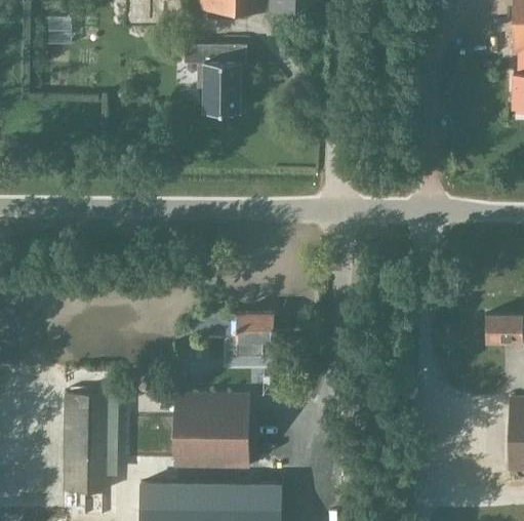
[(274,11),(273,0),(200,0),(201,11),(274,11)]
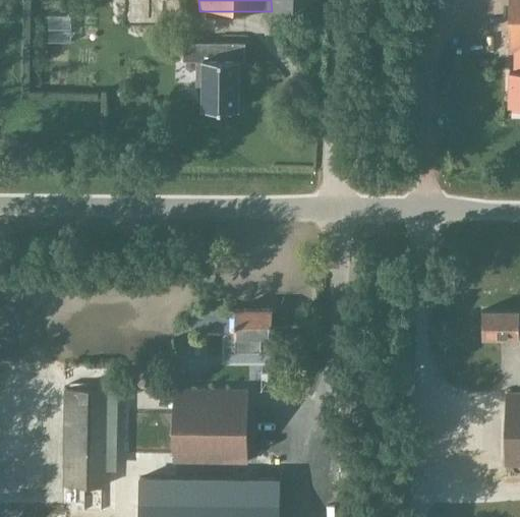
[(271,0),(272,11),(272,13),(323,13),(322,0),(271,0)]
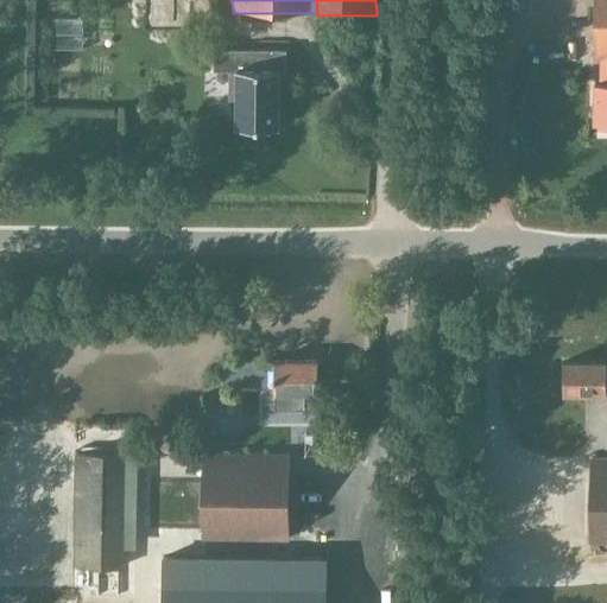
[(606,0),(594,0),(594,62),(600,63),(599,87),(594,87),(593,129),(606,129),(606,0)]
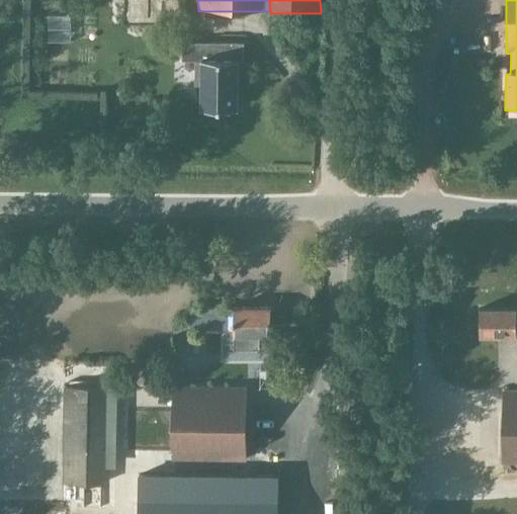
[(241,63),(241,47),(182,47),(181,63),(194,63),(194,66),(194,86),(200,86),(200,111),(236,111),(236,63),(241,63)]
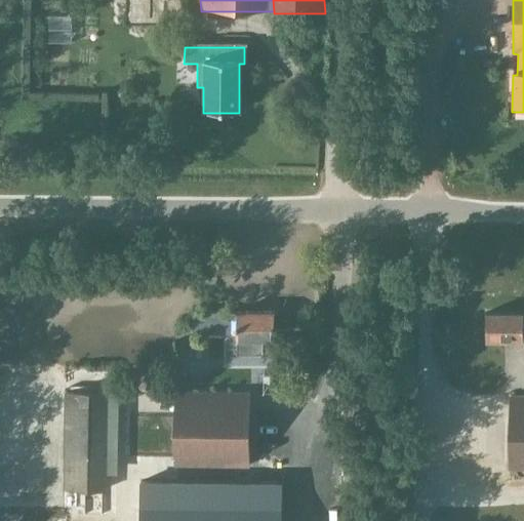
[(236,315),(223,315),(223,334),(236,334),(236,357),(262,357),(262,342),(273,342),(273,315),(236,314),(236,315)]
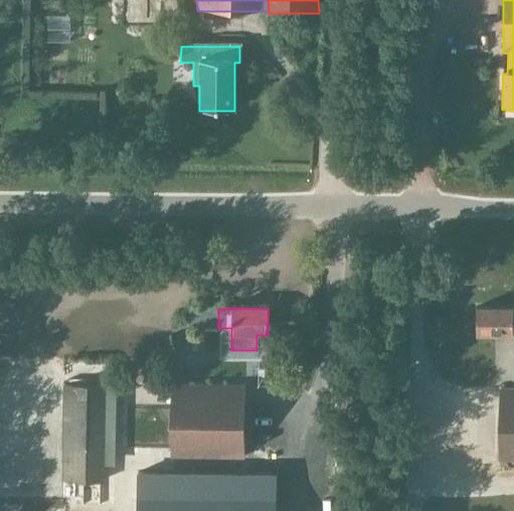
[(513,309),(476,310),(476,336),(512,336),(512,330),(513,329),(513,309)]
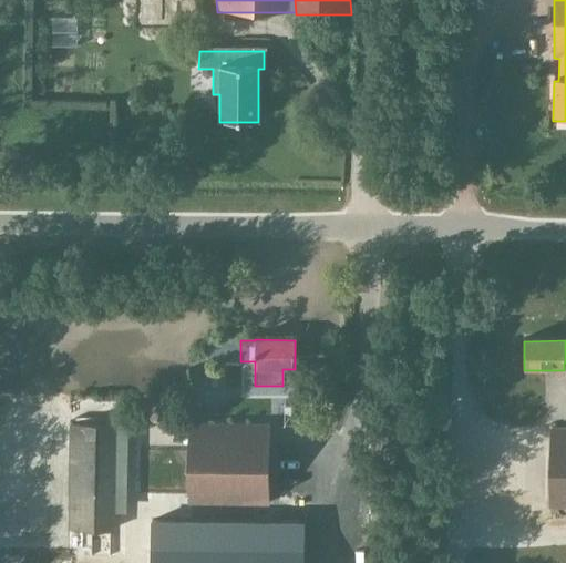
[(113,536),(115,427),(69,426),(67,536),(113,536)]
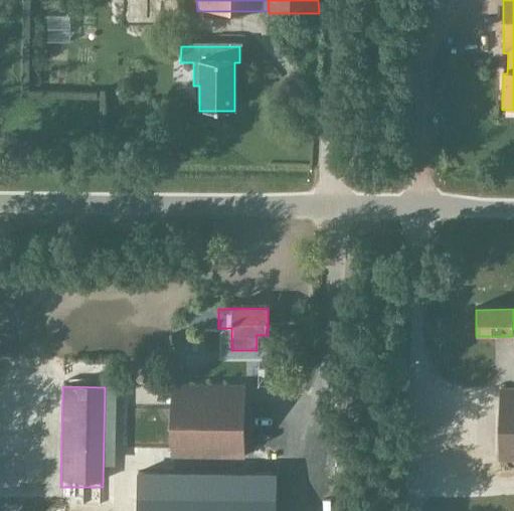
[(242,460),(243,388),(171,387),(171,459),(242,460)]
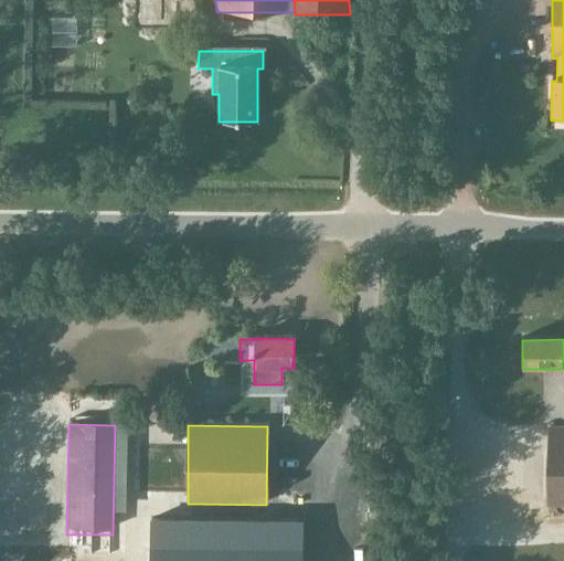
[(563,507),(563,429),(549,429),(547,507),(563,507)]
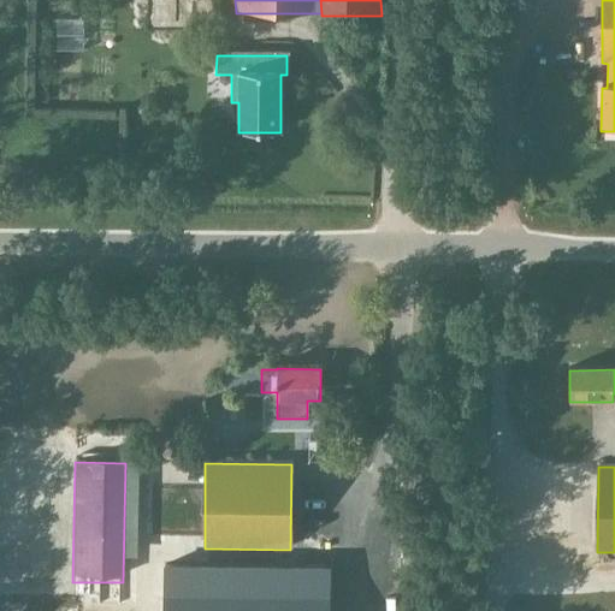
[(164,569),(163,610),(329,610),(330,570),(164,569)]
